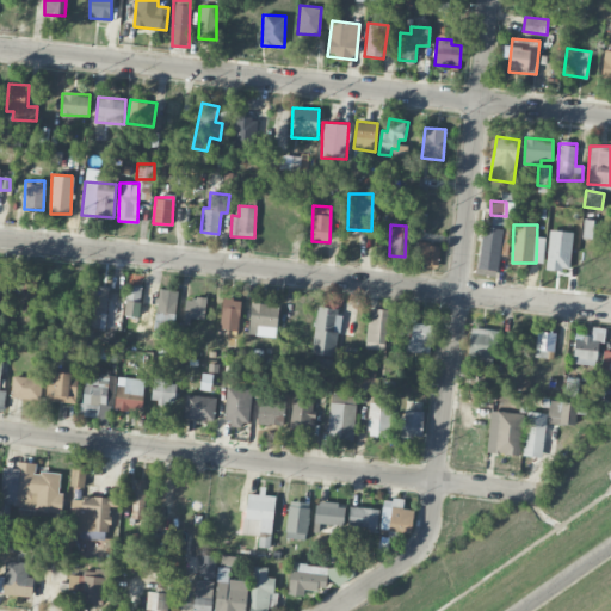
[(501,228),(481,227),(479,269),(499,270),(501,228)]
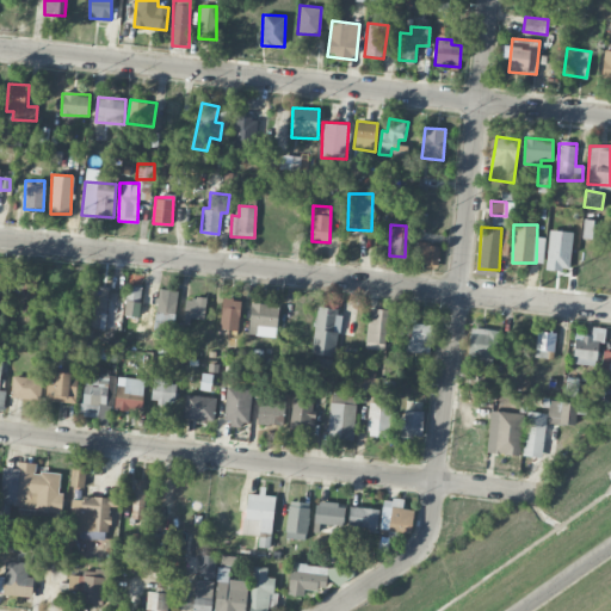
[(569,269),(571,233),(549,232),(548,267),(569,269)]
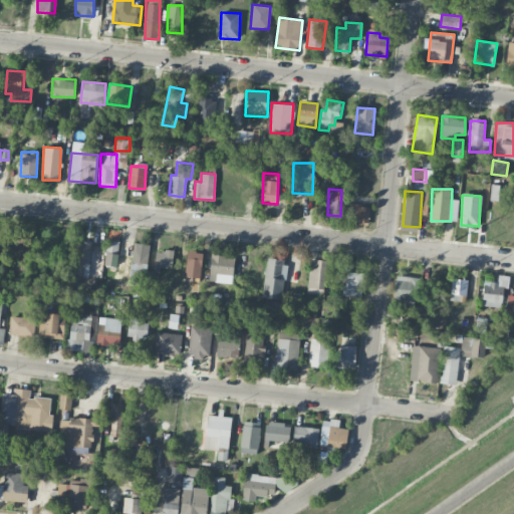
[(369,205),(349,204),(349,222),(368,223),(369,205)]
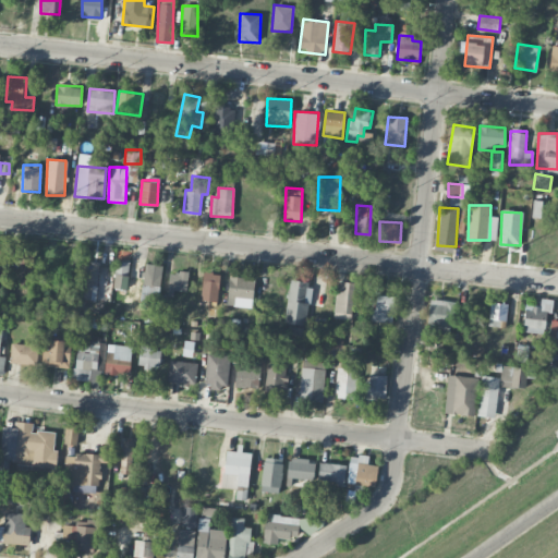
[(34,268),(34,251),(14,251),(14,267),(34,268)]
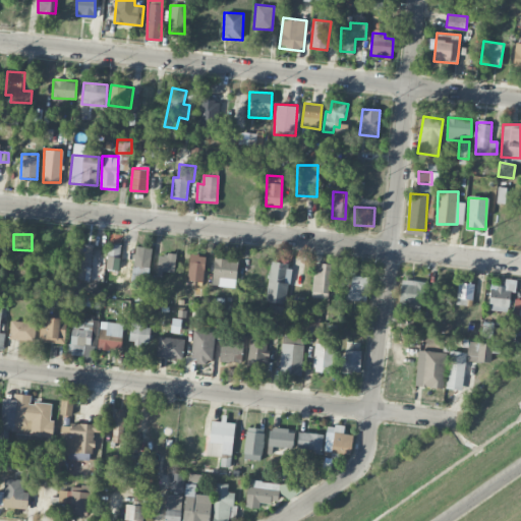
[(120,244),(107,243),(106,269),(119,270),(120,244)]
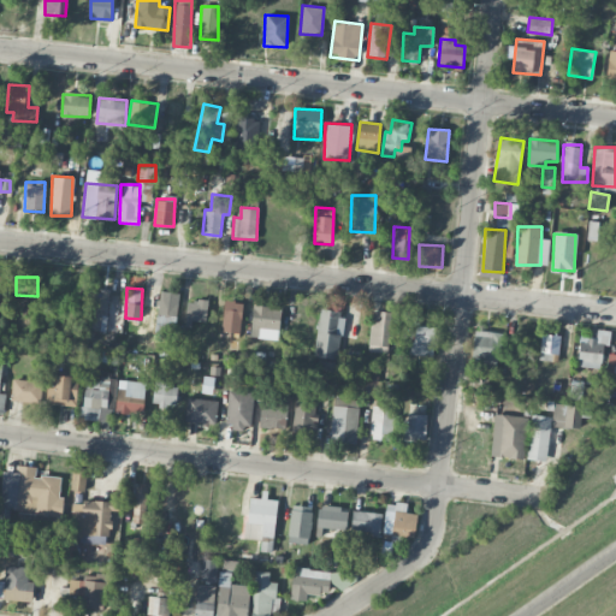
[(90,331),(107,331),(110,289),(93,289),(90,331)]
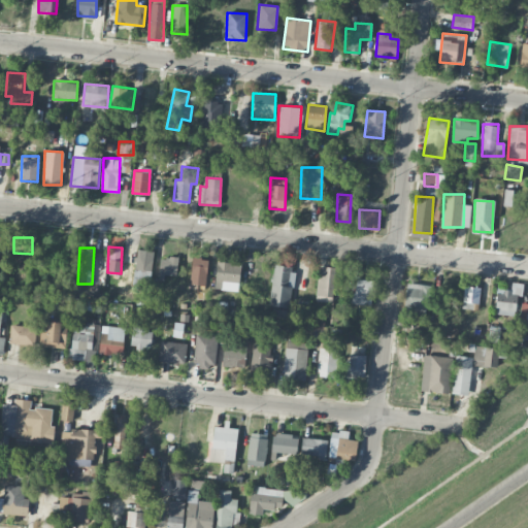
[(155,252),(137,249),(132,285),(150,287),(155,252)]
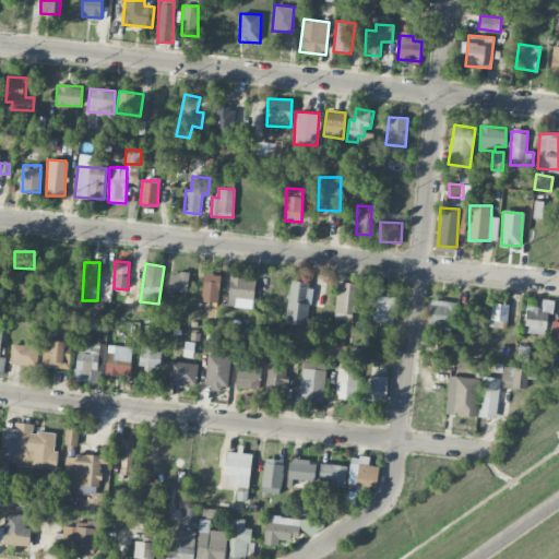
[(188,273),(169,272),(169,290),(188,292),(188,273)]
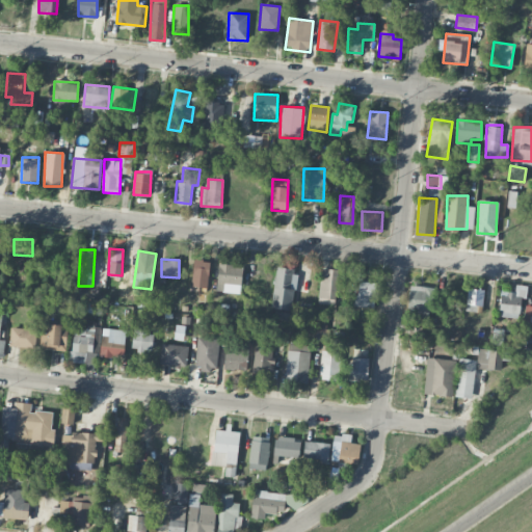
[(192,287),(208,287),(210,260),(193,259),(192,287)]
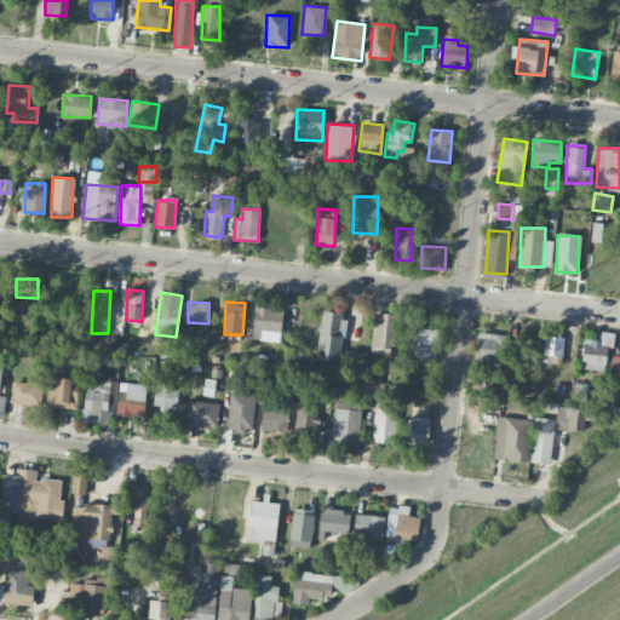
[(281,333),(283,310),(256,308),(252,338),(259,339),(260,331),(281,333)]
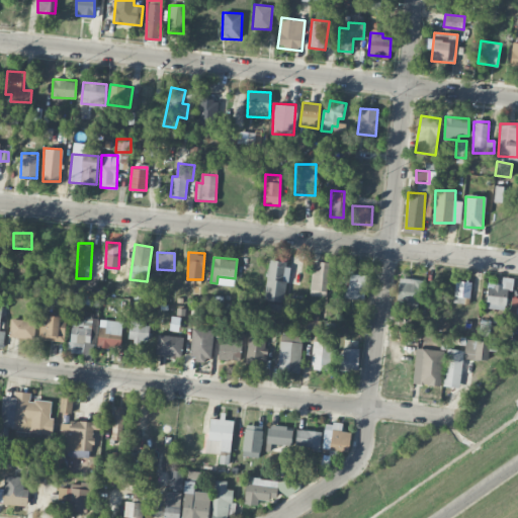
[(289,263),(269,261),(264,299),(284,303),(289,263)]
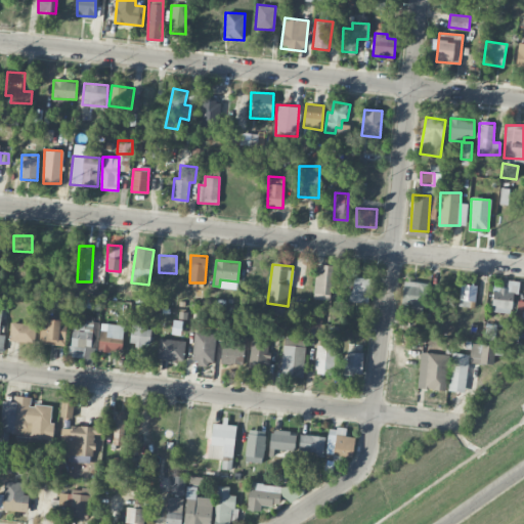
[(332,265),(316,265),(315,294),(332,295),(332,265)]
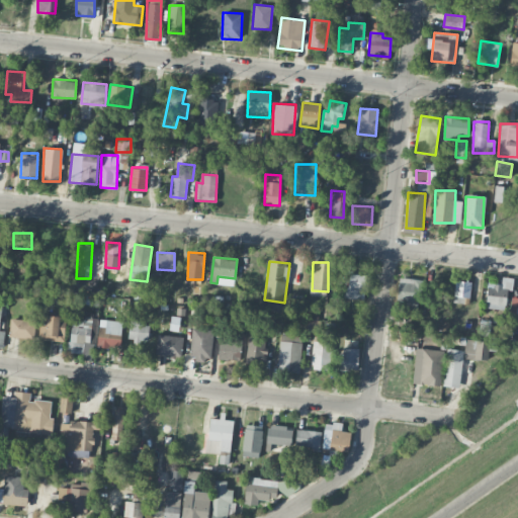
[(348,286),(341,286),(340,298),(365,299),(366,274),(349,274),(348,286)]
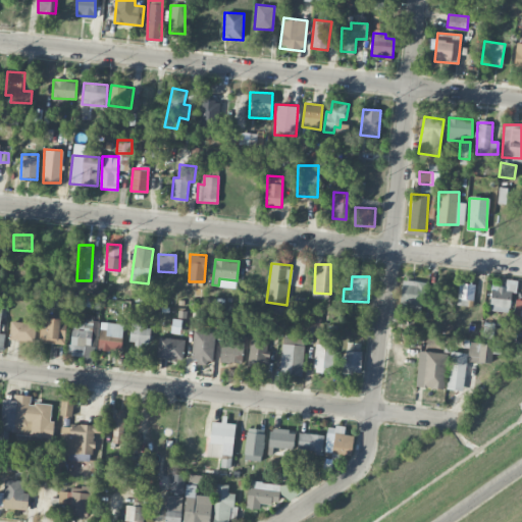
[(490,284),(489,311),(510,311),(511,292),(516,292),(517,279),(506,279),(505,285),(490,284)]
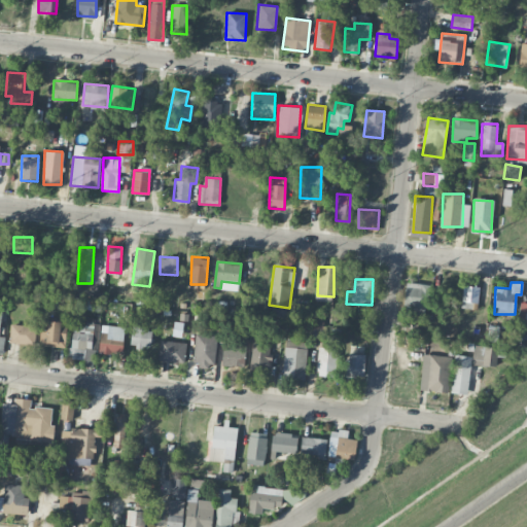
[(405,310),(427,310),(428,283),(406,283),(405,310)]
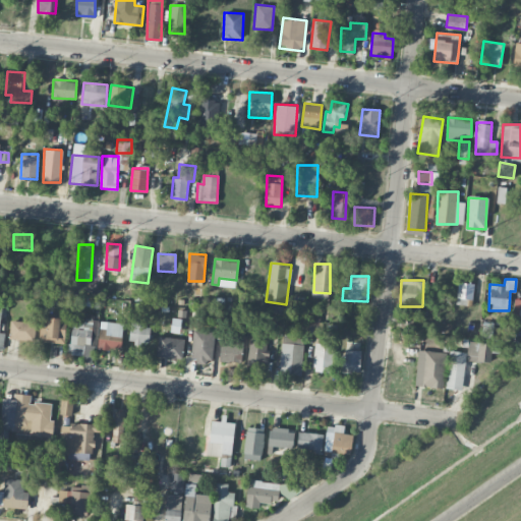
[(456,304),(472,305),(474,283),(458,282),(456,304)]
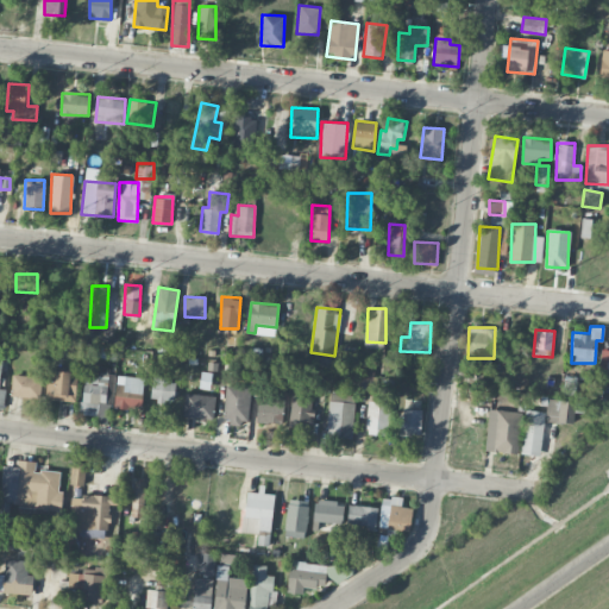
[(98,415),(98,422),(110,424),(113,369),(85,366),(81,414),(98,415)]
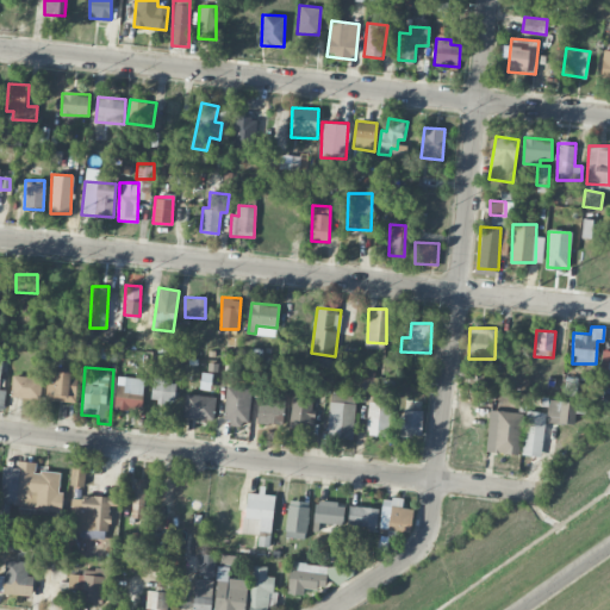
[(47,400),(76,402),(78,372),(48,371),(47,400)]
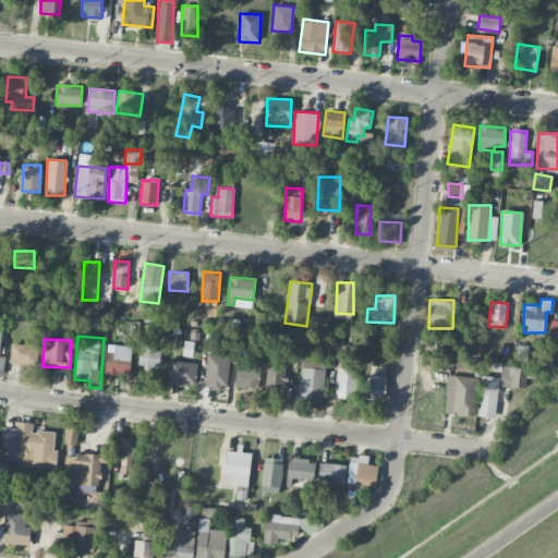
[(344,340),(331,339),(330,359),(343,360),(344,340)]
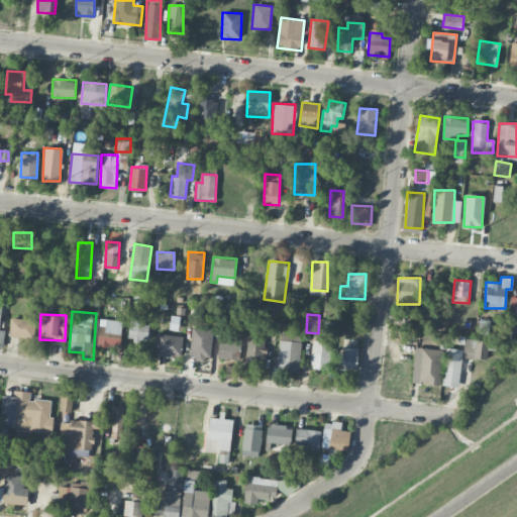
[(9,335),(33,338),(36,321),(11,317),(9,335)]
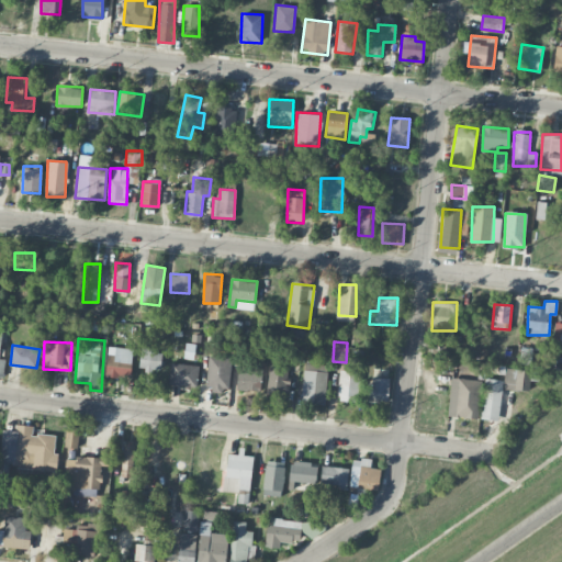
[(108,347),(105,375),(130,378),(133,349),(108,347)]
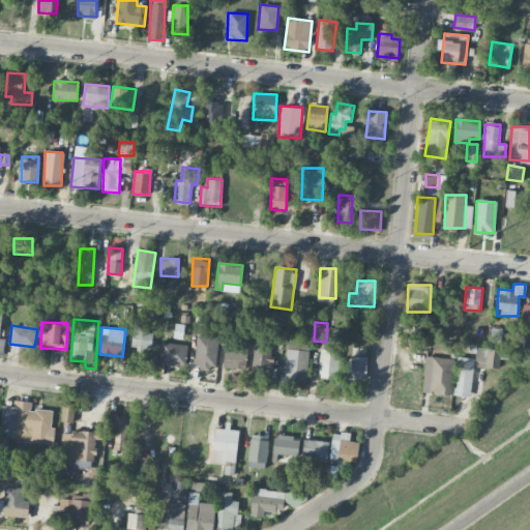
[(151,349),(152,332),(142,332),(142,327),(133,327),(131,348),(151,349)]
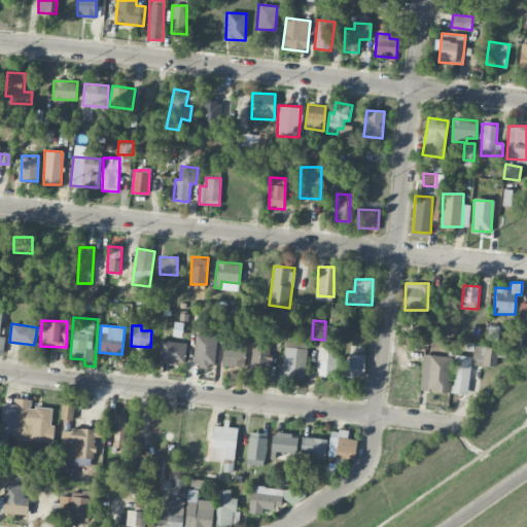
[(215,366),(216,336),(196,335),(195,365),(215,366)]
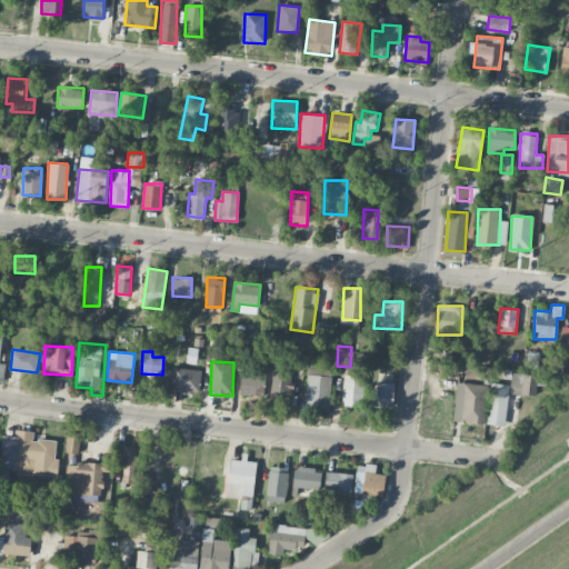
[(199,390),(200,369),(172,368),(172,389),(199,390)]
